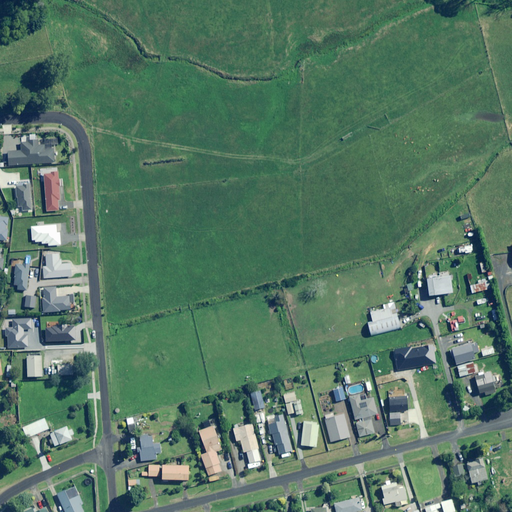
[(38,145),(37,140),(37,134),(29,135),(29,141),(20,142),(21,151),(7,152),(8,166),(54,162),(52,149),(52,146),(58,145),(58,139),(44,140),(44,145),(38,145)]
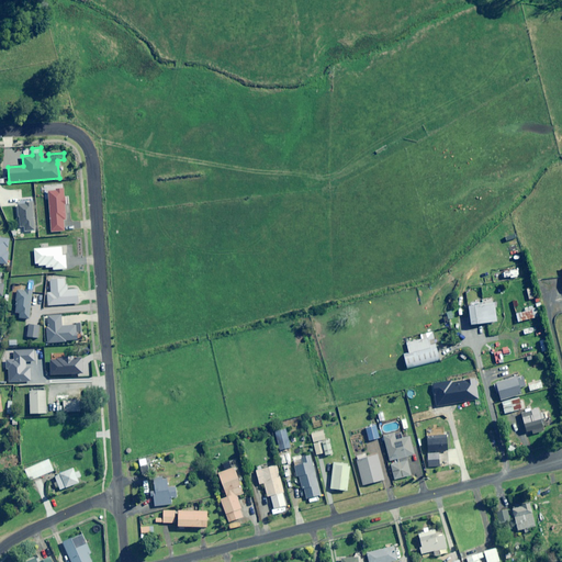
[(65,214),(63,189),(56,189),(56,191),(47,192),(51,233),(64,232),(63,222),(65,222),(64,214),(65,214)]
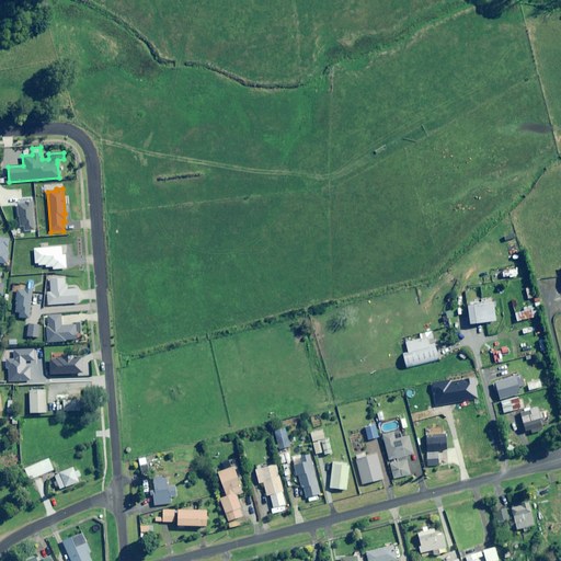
[(18,218),(19,217),(20,226),(23,226),(24,232),(35,231),(33,203),(18,204),(18,207),(16,207),(18,218)]
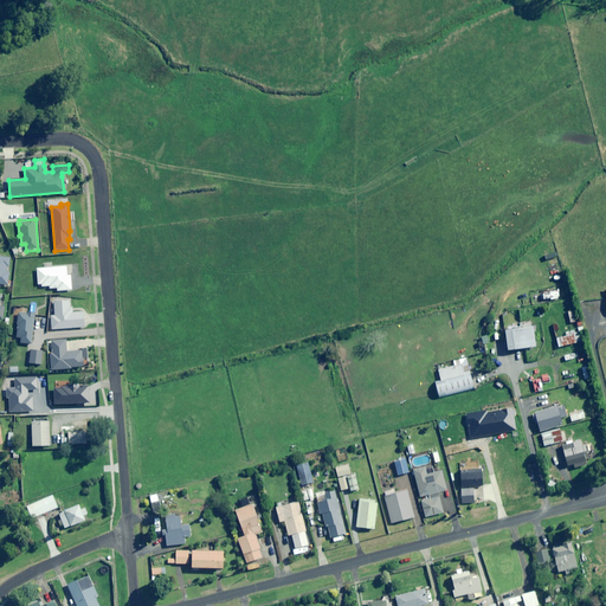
[(42,284),(42,287),(50,287),(50,289),(57,288),(57,291),(71,290),(70,276),(66,276),(66,266),(37,269),(37,284),(42,284)]
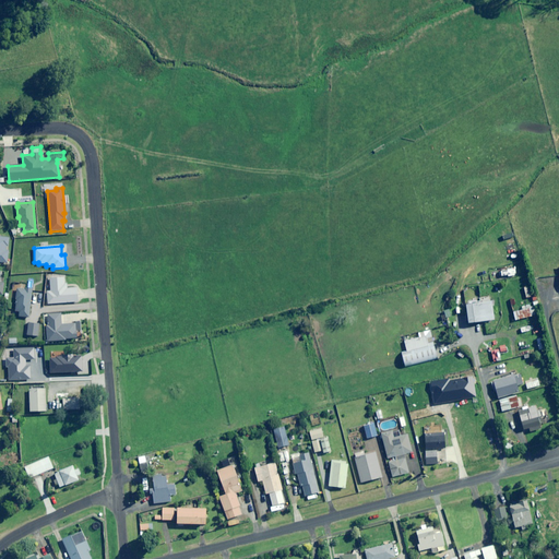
[(66,277),(49,278),(50,292),(47,292),(47,304),(78,302),(76,287),(66,288),(66,277)]
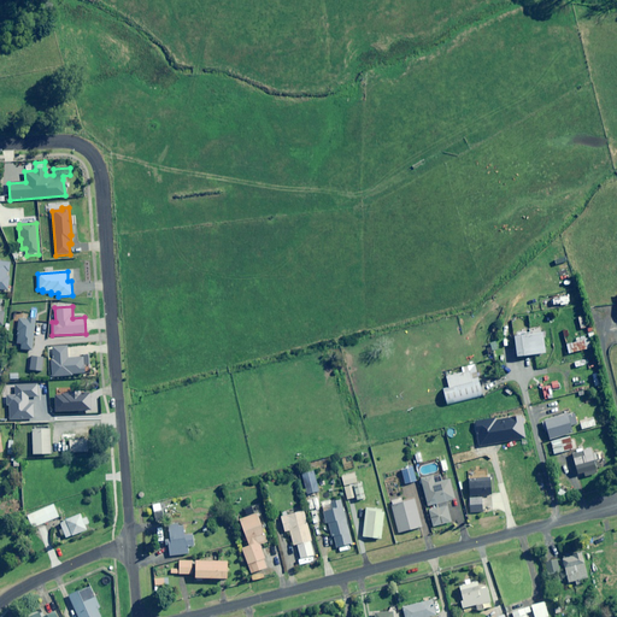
[(34,351),(35,319),(18,318),(17,329),(18,329),(17,344),(22,344),(21,350),(34,351)]
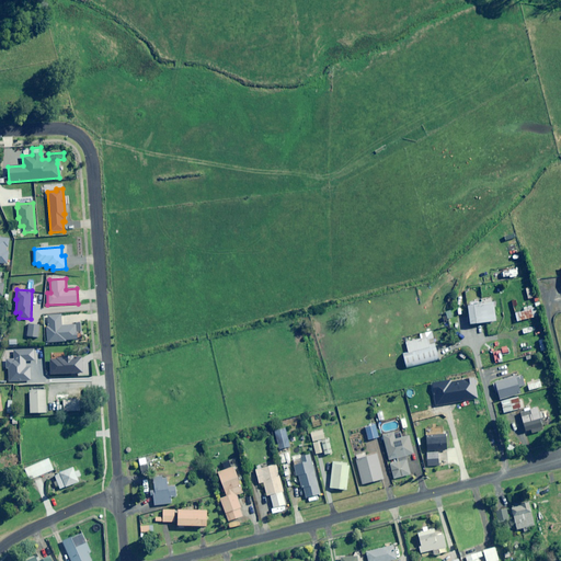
[(495,321),(493,302),(467,306),(470,324),(495,321)]
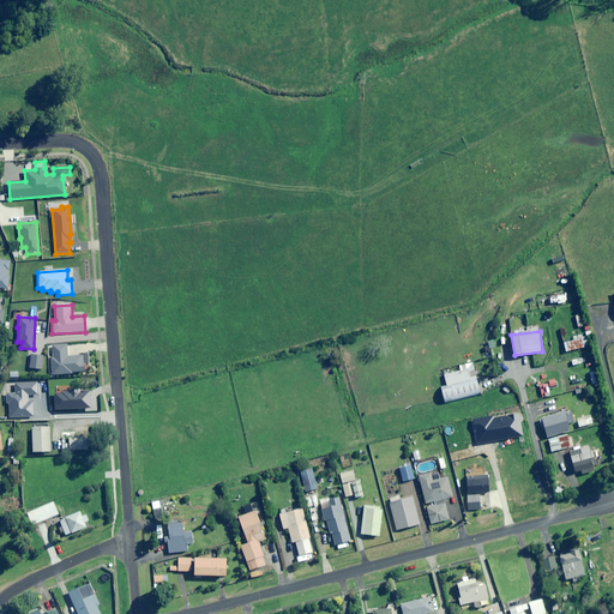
[(583,335),(563,341),(566,353),(587,347),(583,335)]
